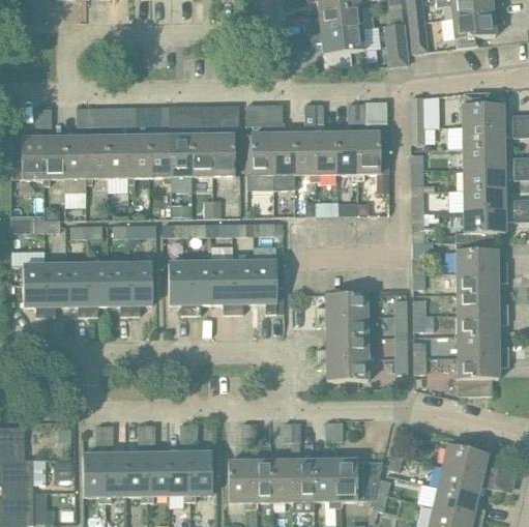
[(359,7),(358,0),(307,0),(307,2),(318,1),(319,12),(359,7)]
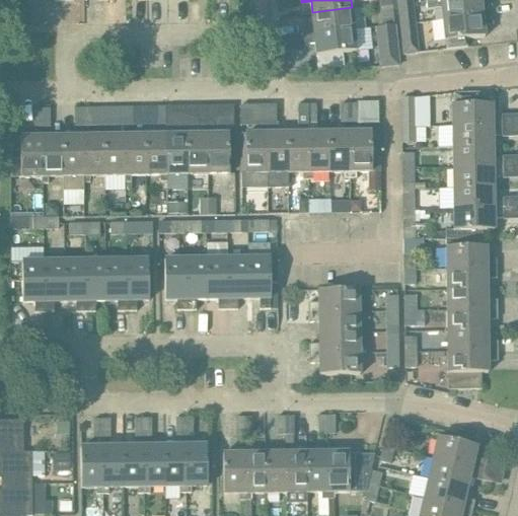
[(401,22),(416,21),(413,0),(399,2),(401,22)]
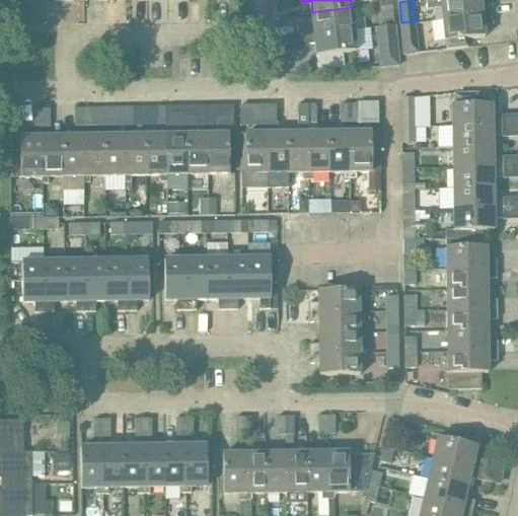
[(443,18),(463,15),(493,12),(492,3),(482,4),(481,0),(427,0),(428,8),(442,6),(443,18)]
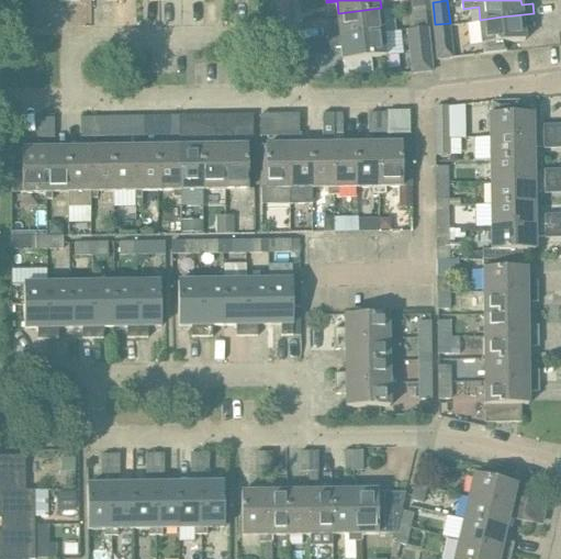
[(381,8),(338,13),(339,25),(328,26),(329,36),(384,30),(381,8)]
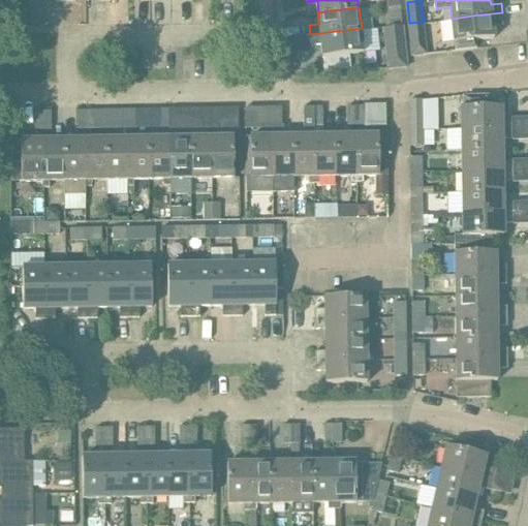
[(390,9),(392,25),(403,24),(402,8),(390,9)]
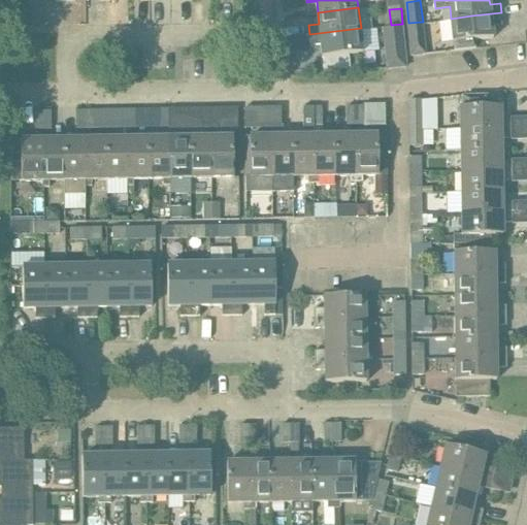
[(501,12),(471,15),(451,19),(453,40),(454,40),(455,48),(476,45),(475,38),(494,36),(493,24),(502,23),(501,12)]
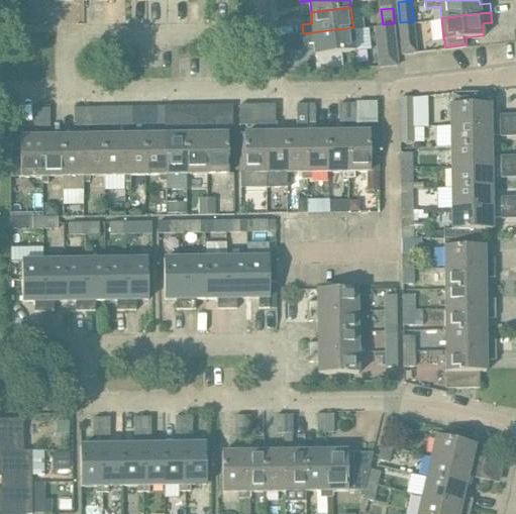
[(417,50),(414,21),(400,22),(403,52),(417,50)]
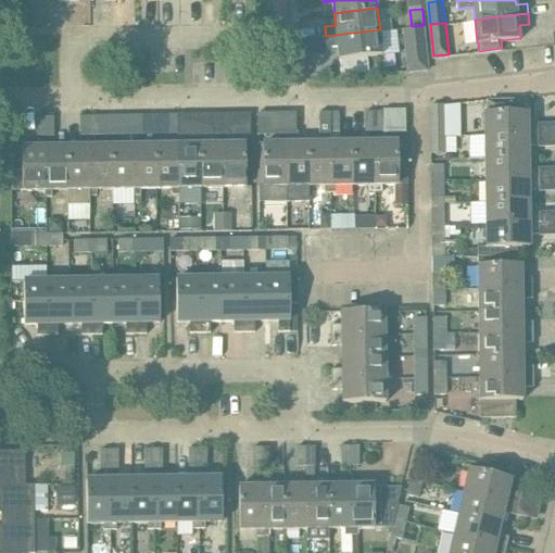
[(424,25),(412,26),(404,27),(408,70),(412,70),(428,68),(426,57),(427,57),(424,25)]
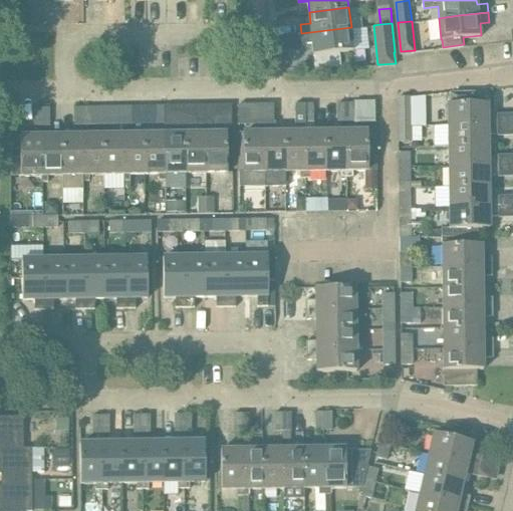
[(365,26),(351,27),(301,33),(302,43),(312,41),(313,53),(353,49),(353,46),(367,44),(365,26)]
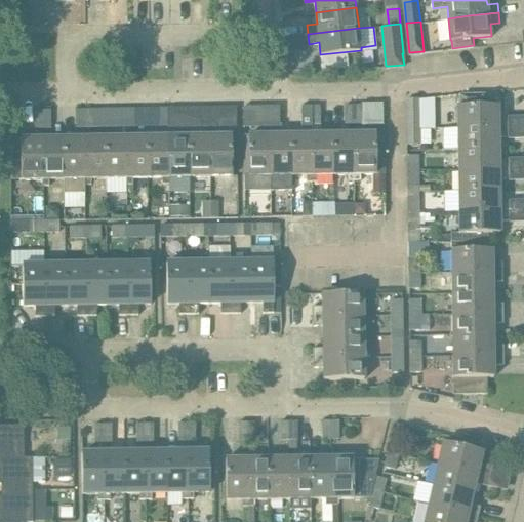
[(458,126),(509,125),(509,116),(498,116),(498,104),(496,104),(496,91),(466,92),(459,93),(459,105),(457,105),(458,126)]
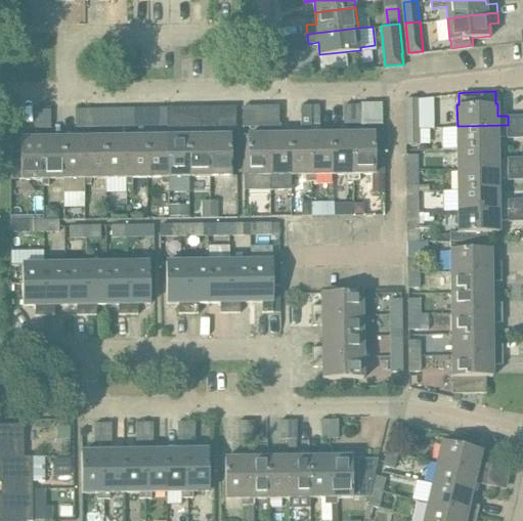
[(406,127),(418,127),(417,98),(405,99),(406,127)]
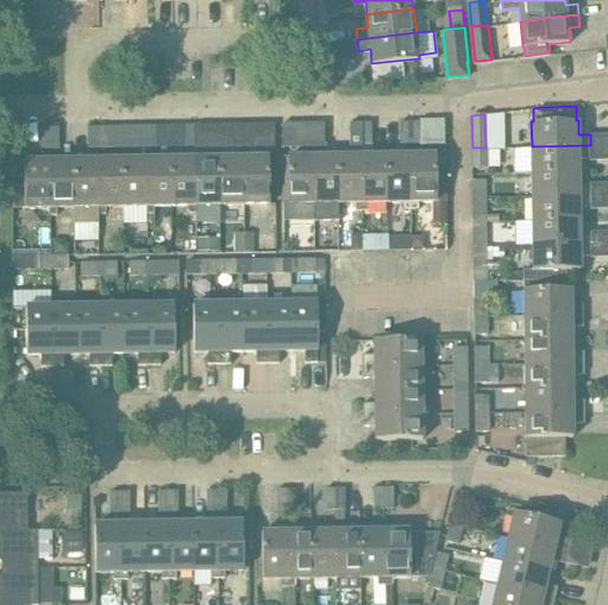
[(352,142),(362,142),(362,120),(352,120),(352,142)]
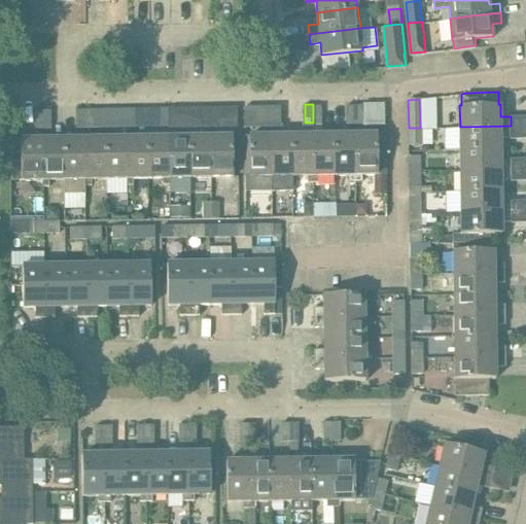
[(322,104),(313,104),(313,123),(322,123),(322,104)]
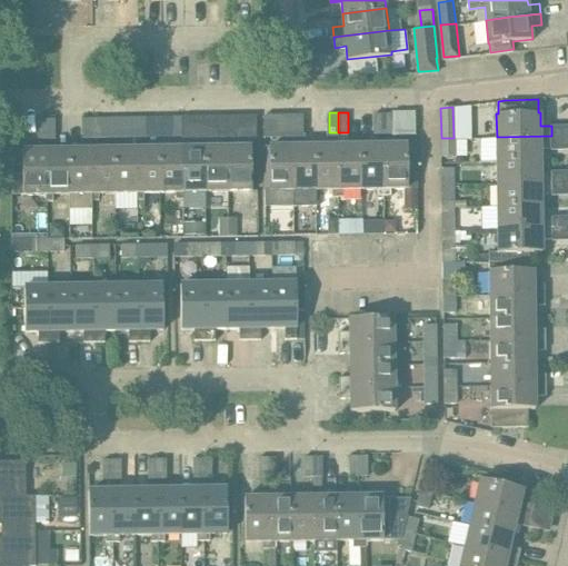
[(384,131),(384,112),(374,112),(375,131),(384,131)]
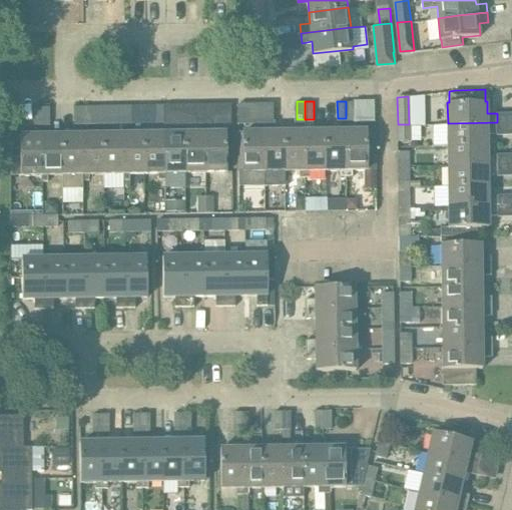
[(346,101),(346,118),(355,118),(354,101),(346,101)]
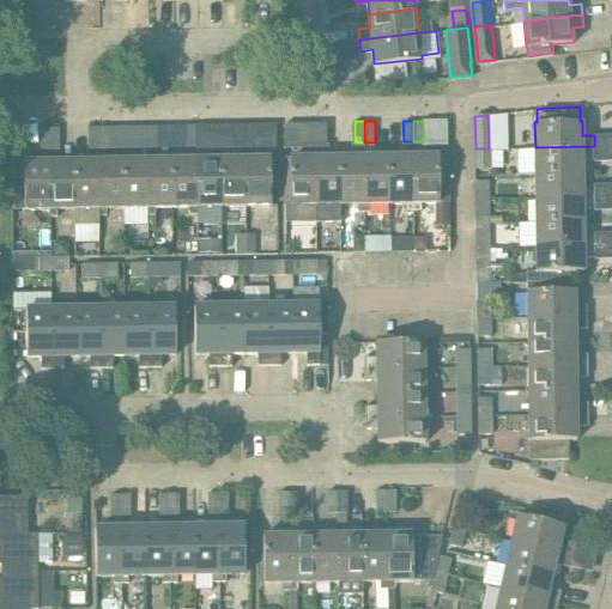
[(306,144),(316,142),(315,122),(306,122),(306,144)]
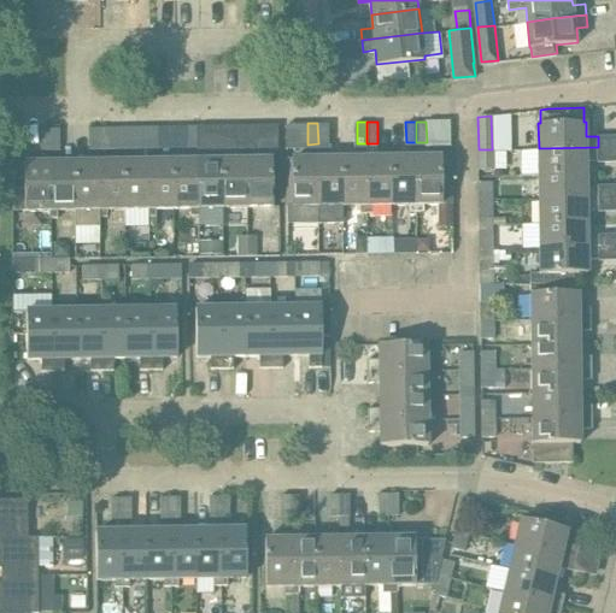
[(328,123),(317,123),(318,143),(328,143),(328,123)]
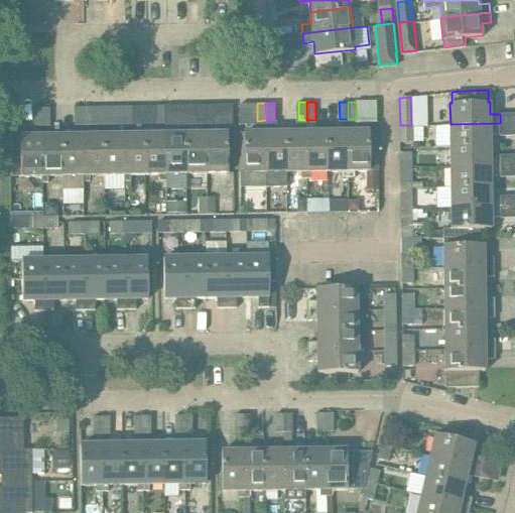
[(157,122),(165,122),(165,104),(156,105),(157,122)]
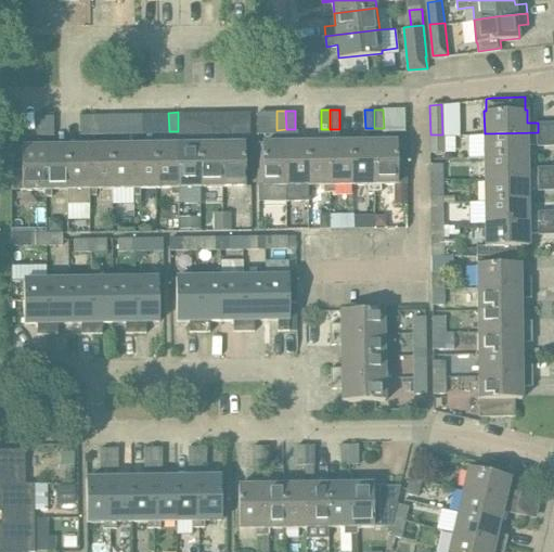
[(187,112),(178,112),(178,131),(187,131),(187,112)]
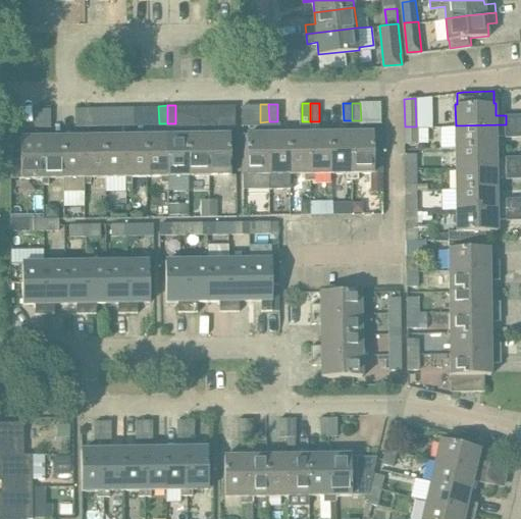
[(200,122),(209,122),(209,105),(200,105),(200,122)]
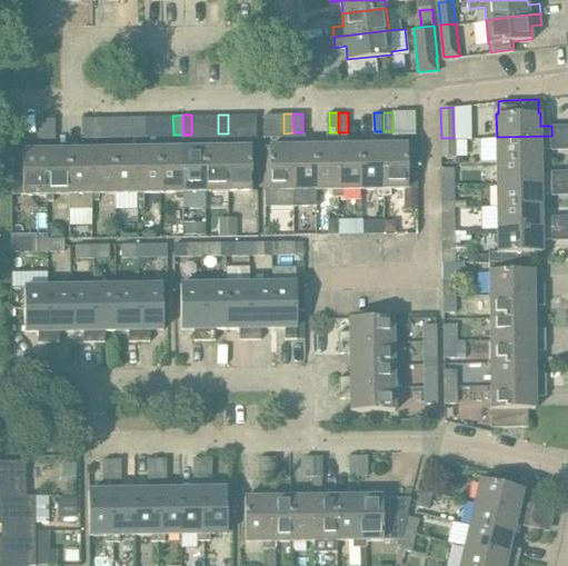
[(228,115),(228,133),(237,133),(237,115),(228,115)]
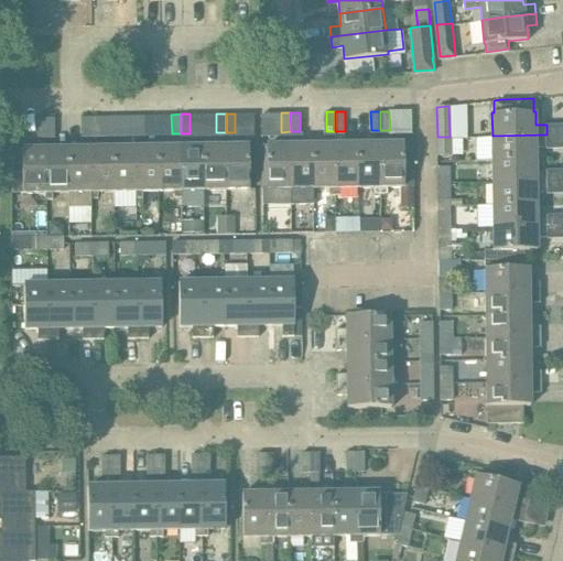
[(136,135),(136,115),(127,115),(127,135),(136,135)]
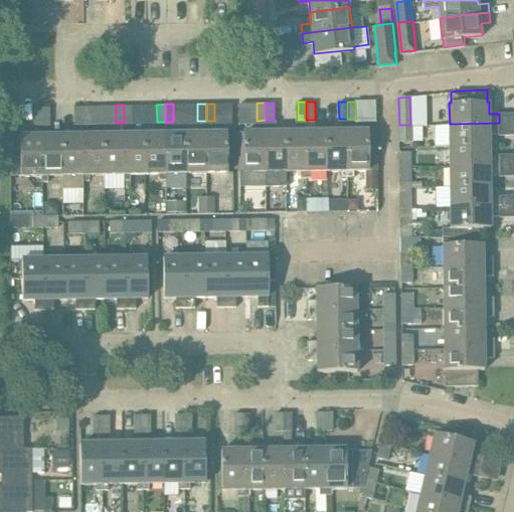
[(124,105),(124,123),(133,122),(132,105),(124,105)]
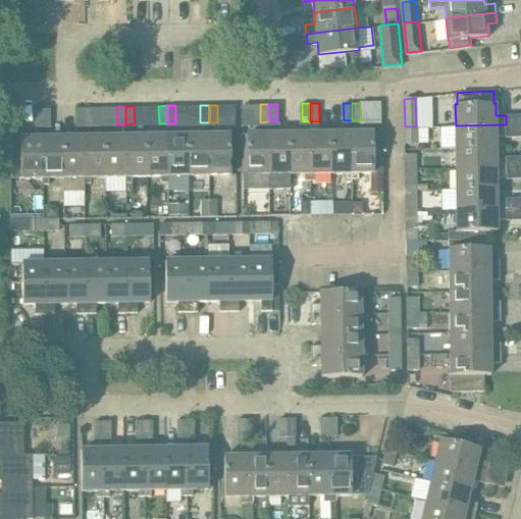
[(34,125),(43,125),(43,107),(34,108),(34,125)]
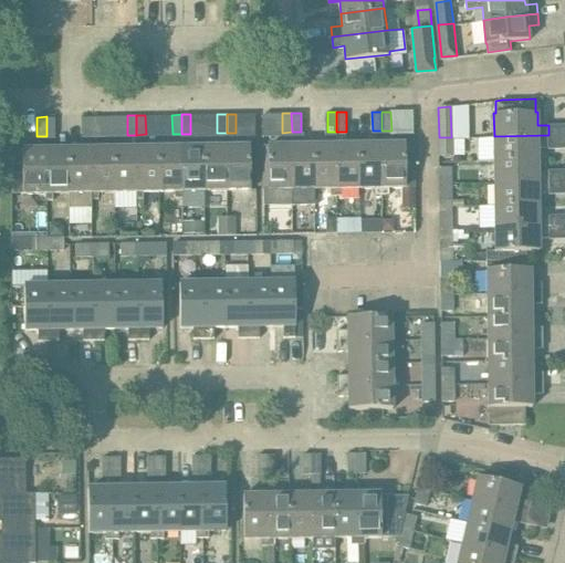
[(46,116),(46,136),(55,136),(55,116),(46,116)]
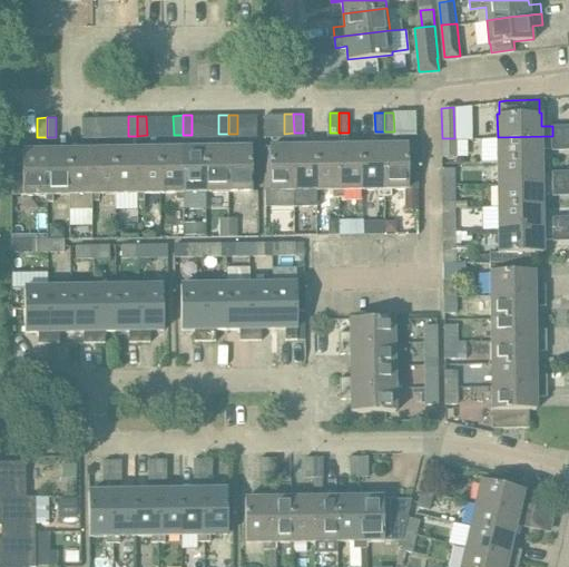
[(92,136),(91,117),(82,117),(82,136),(92,136)]
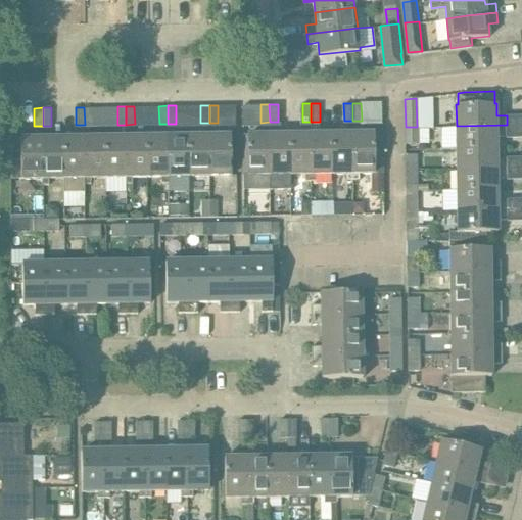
[(93,107),(84,107),(85,125),(93,125),(93,107)]
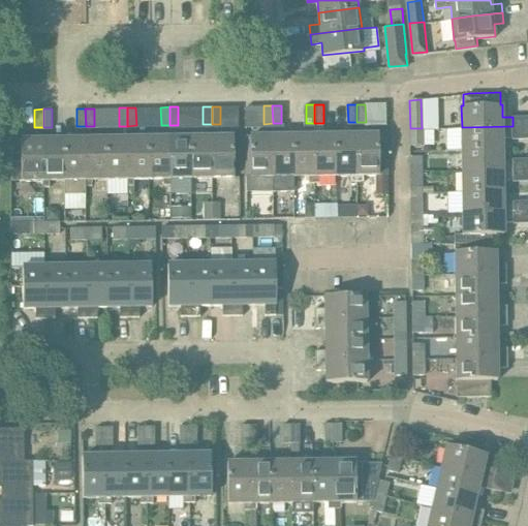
[(513,126),(462,127),(462,148),(503,148),(503,136),(514,136),(513,126)]
